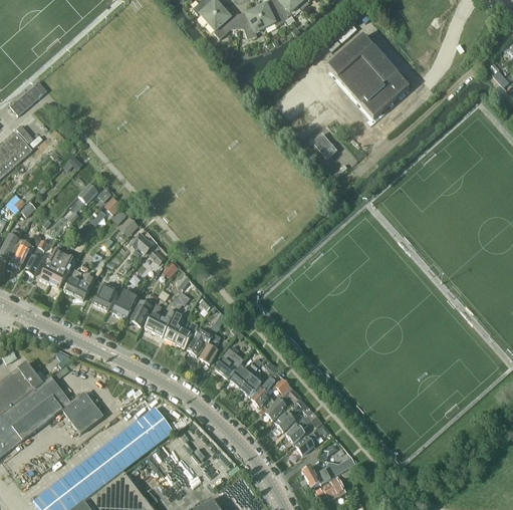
[(202,0),(193,8),(200,15),(201,14),(208,22),(223,8),(219,3),(220,3),(219,0),(202,0)]
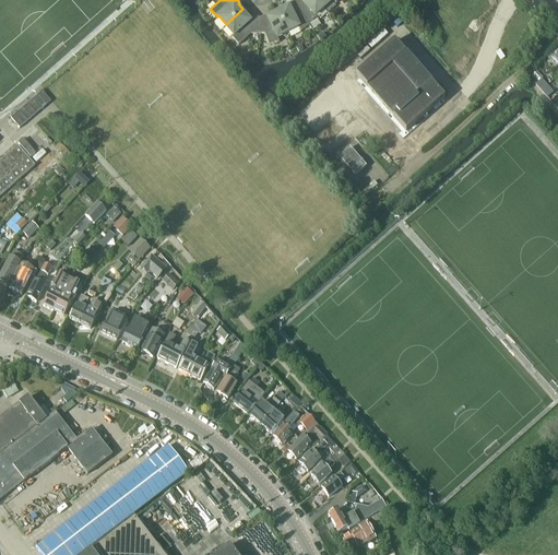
[(301,27),(310,22),(295,0),(291,0),(284,4),(284,6),(279,9),(288,30),(299,24),(301,27)]
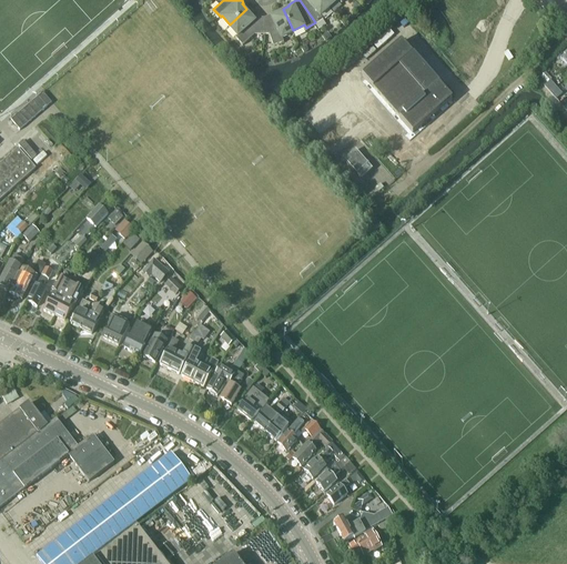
[(321,12),(330,4),(325,0),(300,0),(315,22),(324,17),(321,12)]
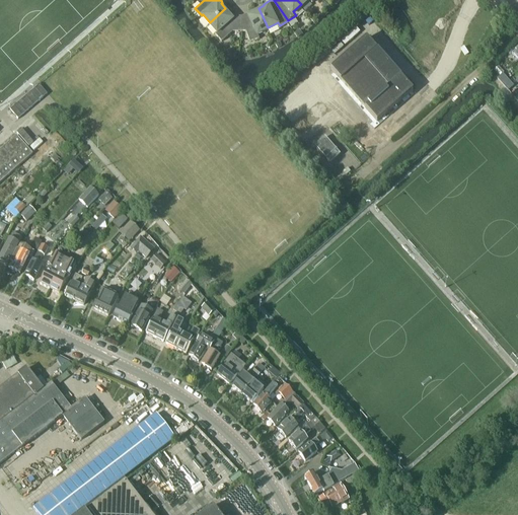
[(230,12),(230,13),(225,8),(210,22),(217,30),(216,31),(222,39),(233,28),(242,28),(242,13),(235,14),(230,12)]
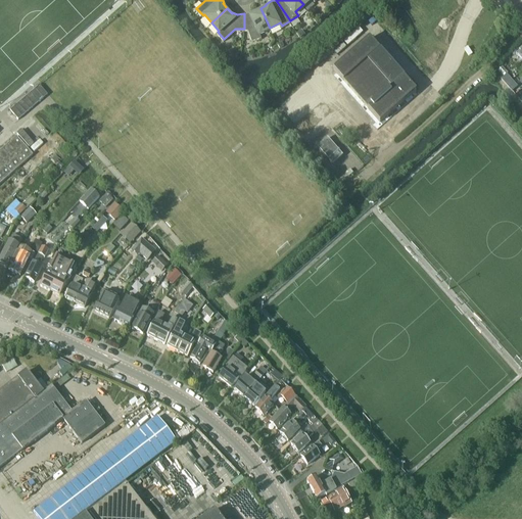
[(261,33),(270,28),(261,8),(255,11),(254,10),(244,13),(244,29),(248,29),(252,39),(262,36),(261,33)]
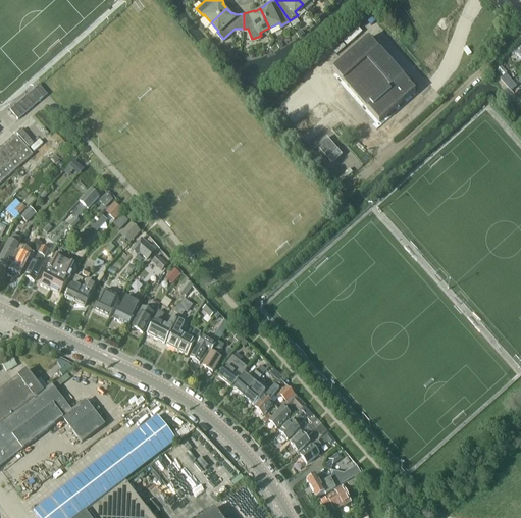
[(378,48),(379,47),(369,35),(333,66),(379,119),(416,88),(404,74),(403,75),(378,48)]
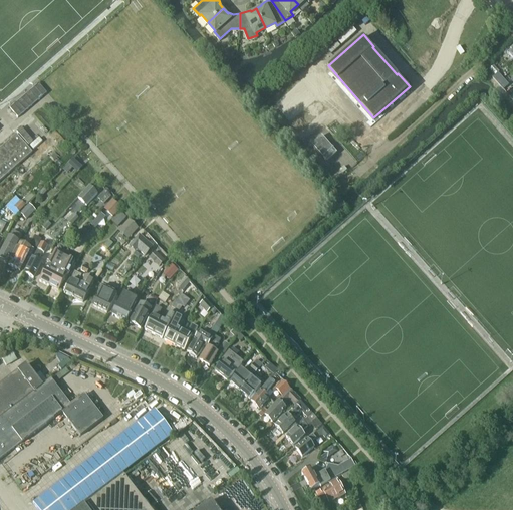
[(498,80),(504,75),(499,69),(493,74),(498,80)]
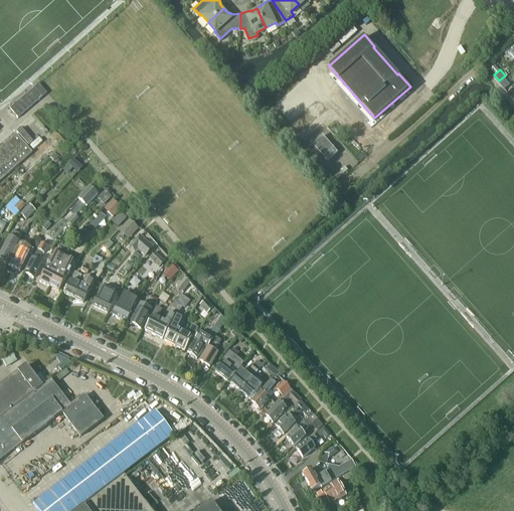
[(505,87),(510,81),(505,75),(499,80),(505,87)]
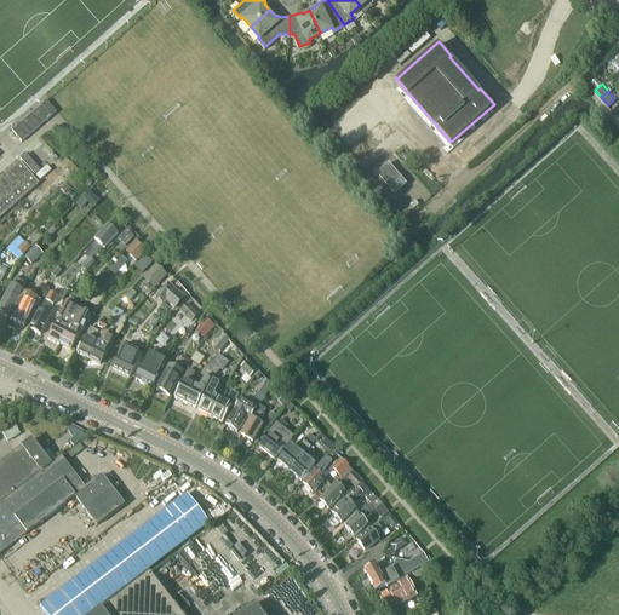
[(50,101),(47,98),(33,110),(13,127),(13,128),(22,138),(57,109),(50,101)]
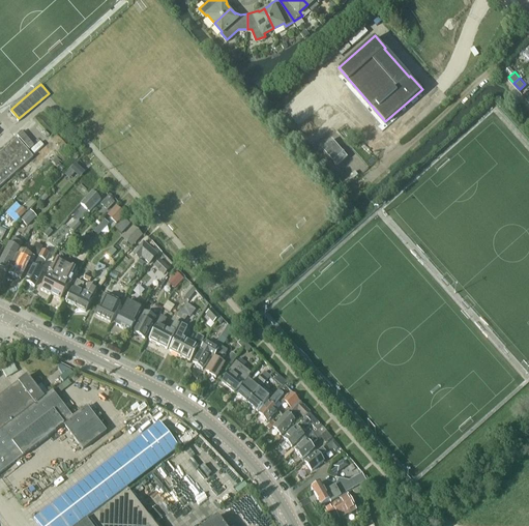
[(0,183),(34,154),(18,135),(0,150),(0,183)]
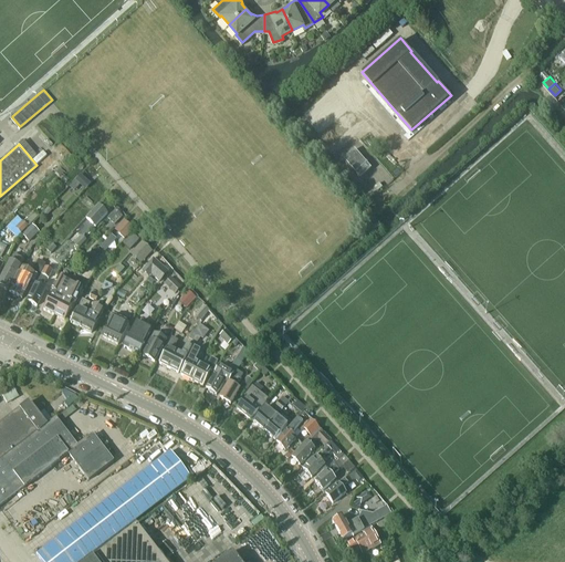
[(361,175),(372,165),(355,146),(344,156),(361,175)]
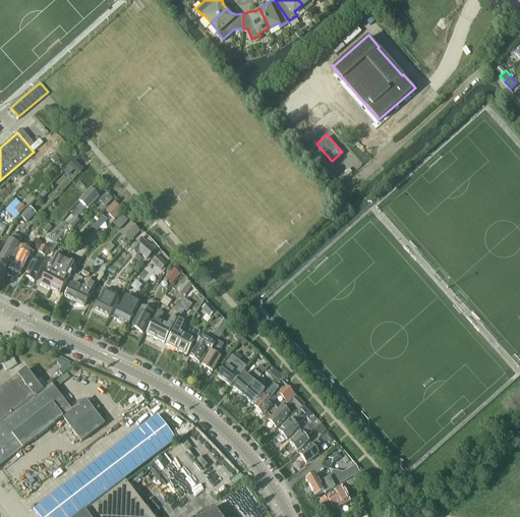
[(58,148),(53,142),(48,137),(26,160),(32,164),(44,151),(50,157),(58,148)]
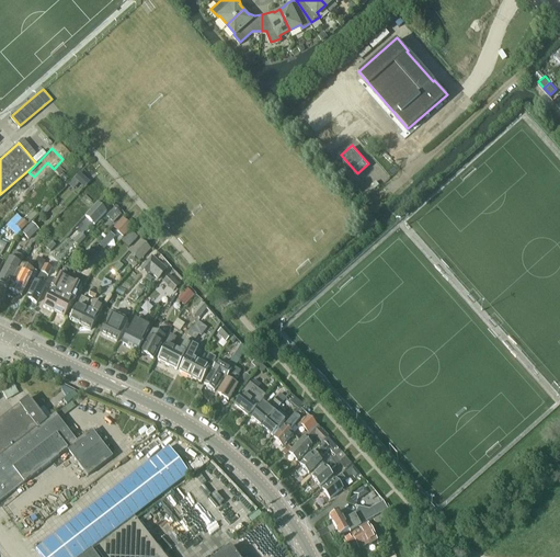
[(61,175),(67,169),(60,163),(55,170),(61,175)]
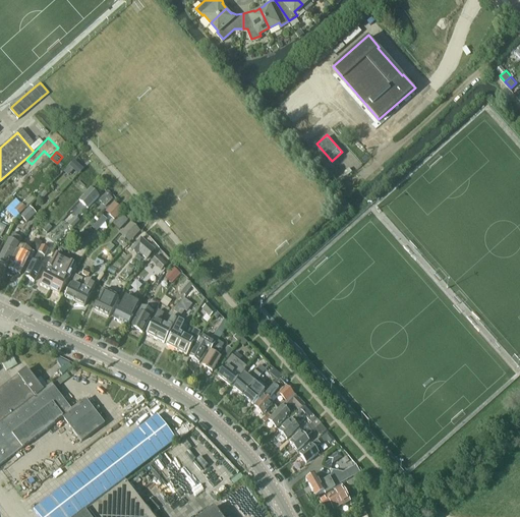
[(77,170),(84,163),(76,156),(69,164),(77,170)]
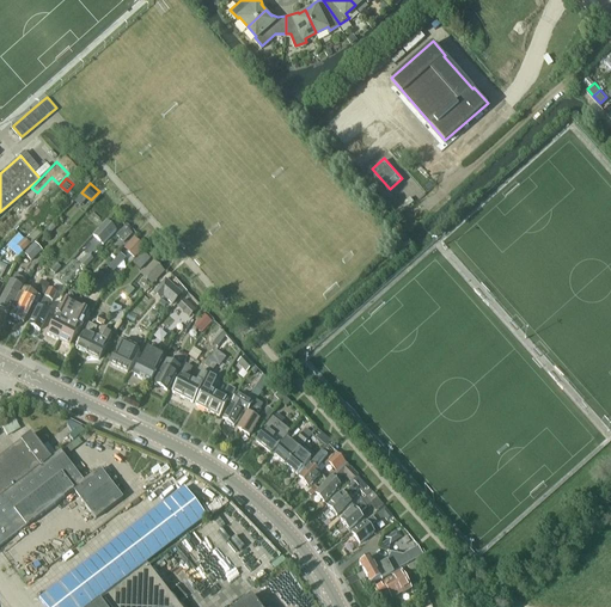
[(108,218),(95,232),(104,241),(117,227),(108,218)]
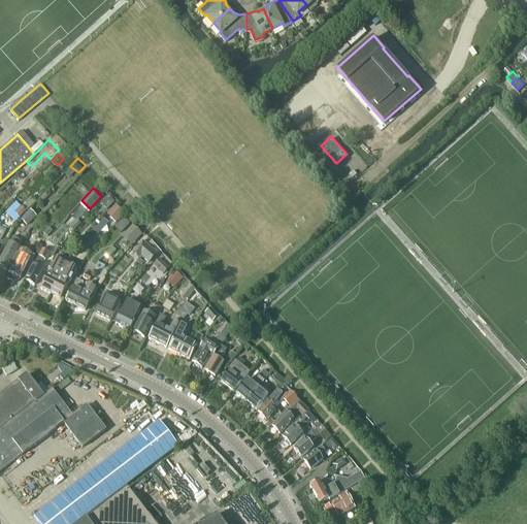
[(41,200),(48,193),(45,190),(38,197),(41,200)]
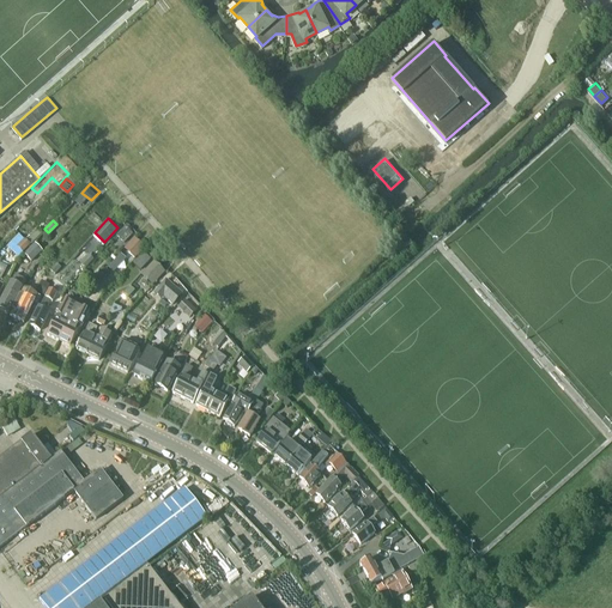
[(123,239),(133,230),(126,223),(116,232),(123,239)]
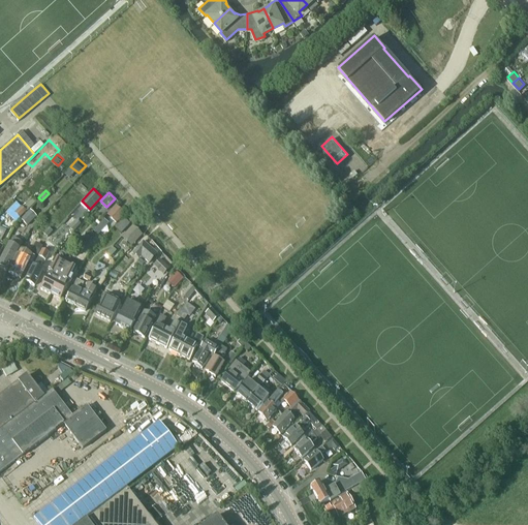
[(28,207),(36,197),(33,194),(24,204),(28,207)]
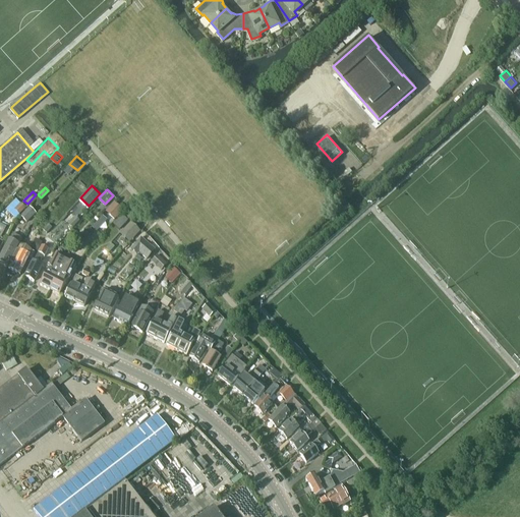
[(19,212),(26,205),(21,199),(14,207),(19,212)]
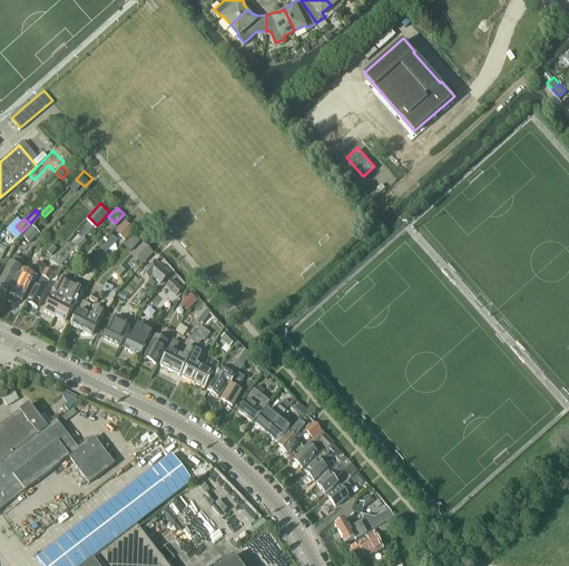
[(126,237),(136,227),(126,218),(116,228),(126,237)]
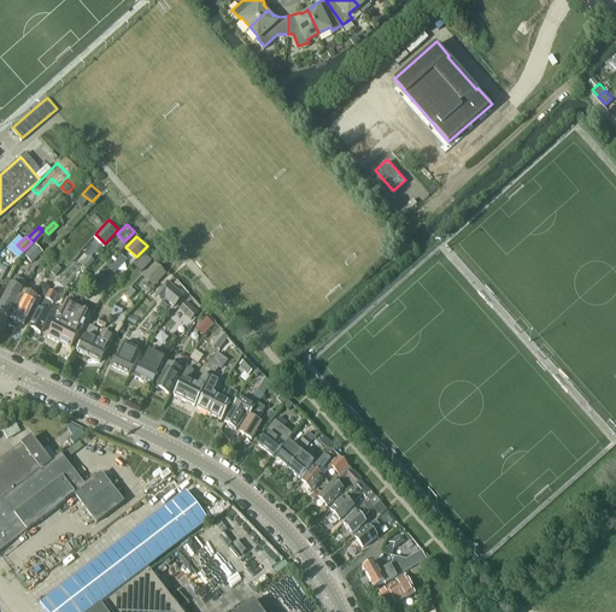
[(33,259),(44,248),(36,241),(24,252),(33,259)]
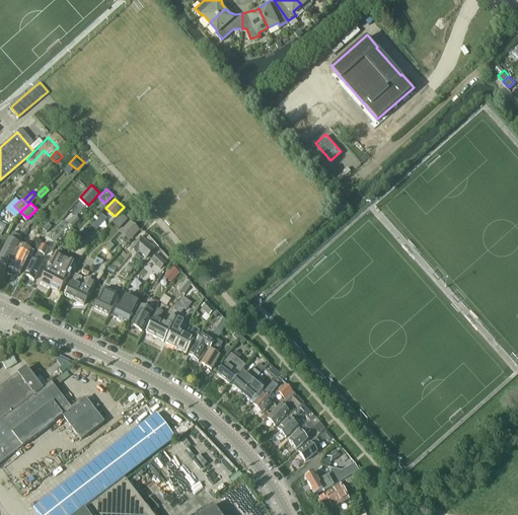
[(128,215),(131,212),(125,207),(122,211),(122,210),(113,220),(120,226),(128,216),(128,215)]
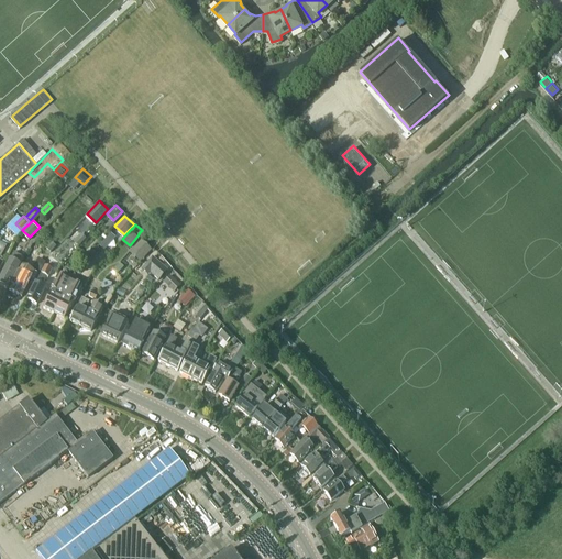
[(79,243),(87,236),(81,230),(74,238),(79,243)]
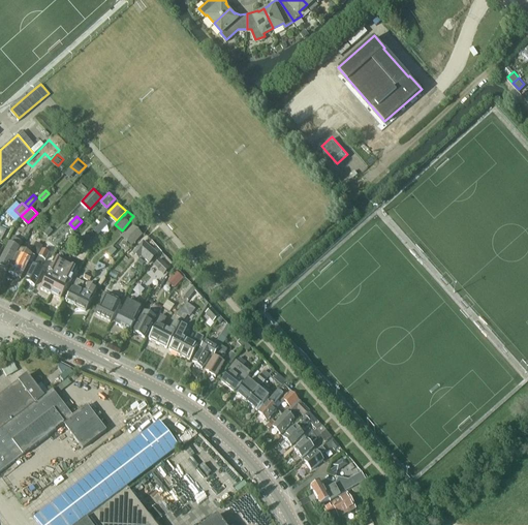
[(133,243),(144,232),(133,222),(123,234),(133,243)]
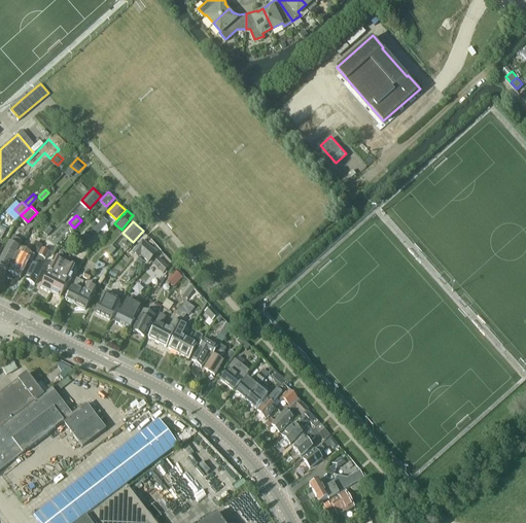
[(47,233),(53,228),(49,223),(44,230),(47,233)]
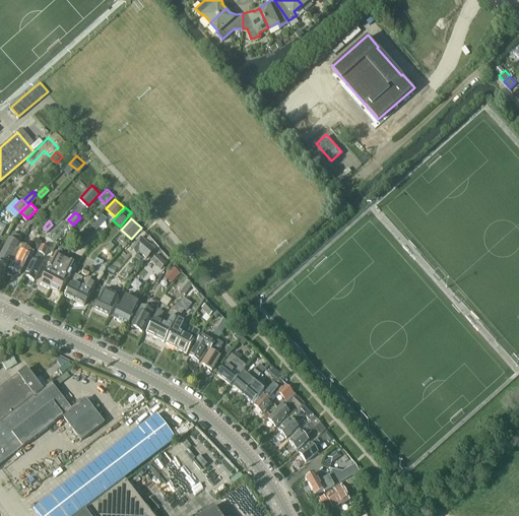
[(19,242),(22,235),(13,230),(9,237),(8,239),(0,255),(0,259),(8,264),(15,249),(19,242)]
